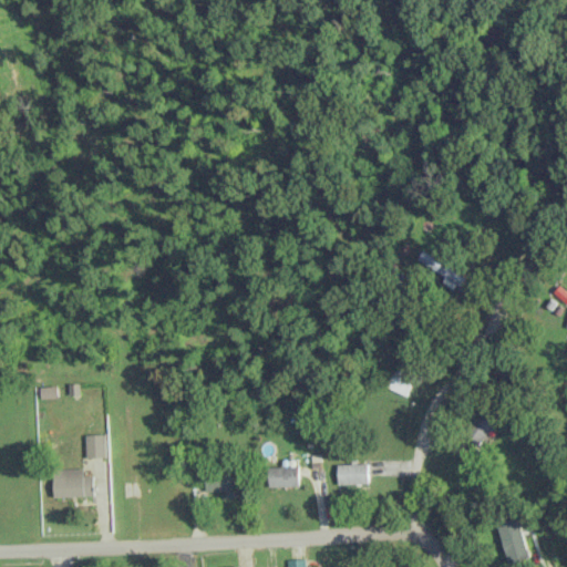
[(467,276),(424,250),(415,263),(459,289),(467,276)]
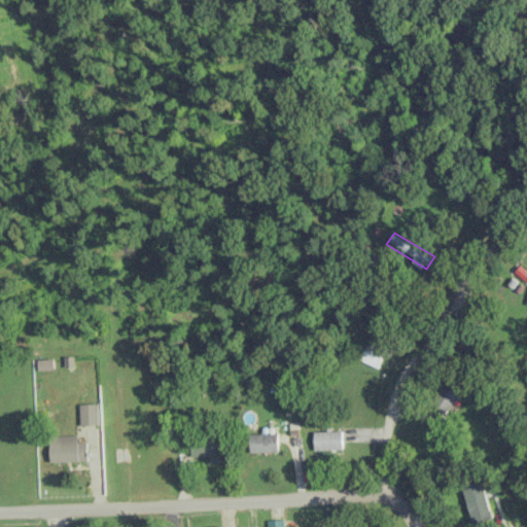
[(359,359),(379,366),(385,350),(366,342),(359,359)]
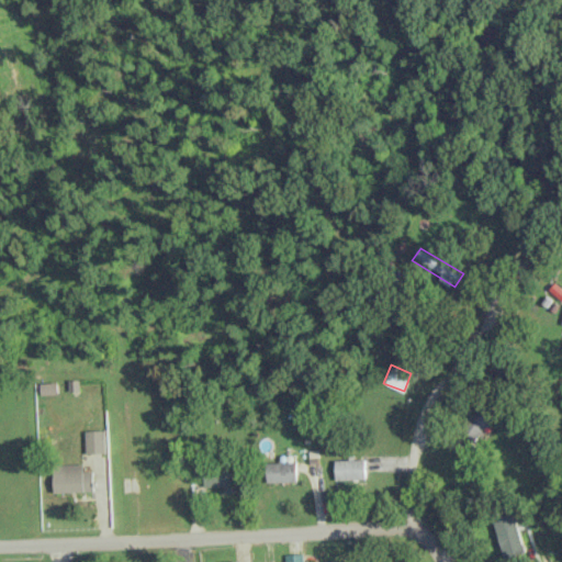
[(41,394),(56,393),(56,382),(41,383),(41,394)]
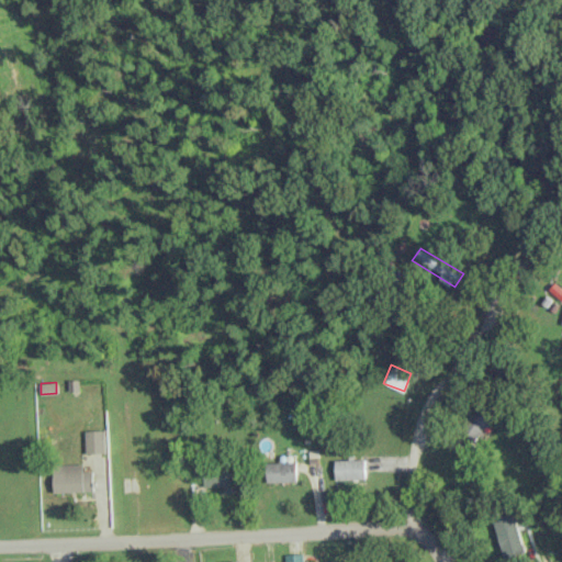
[(463,434),(479,442),(493,415),(478,407),(463,434)]
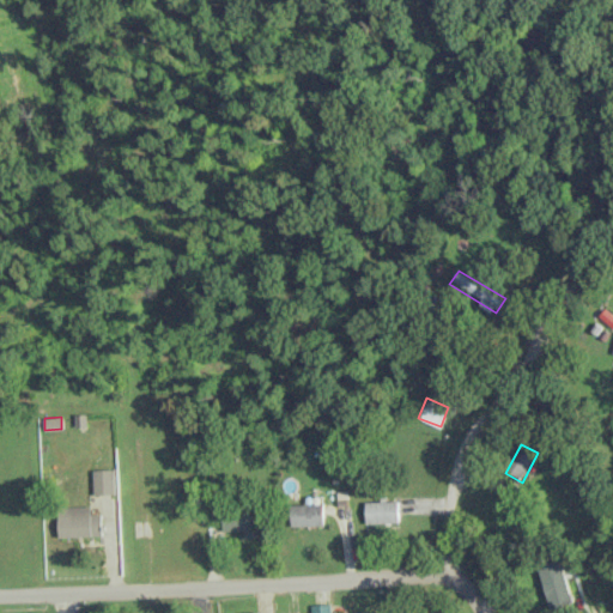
[(93,469),(93,495),(115,493),(114,468),(93,469)]
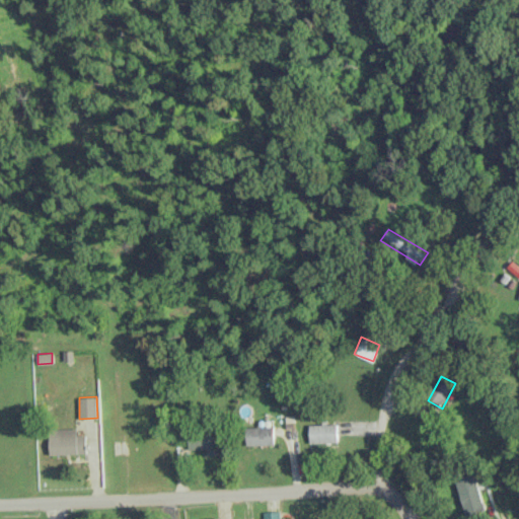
[(310,442),(340,441),(339,424),(310,425),(310,442)]
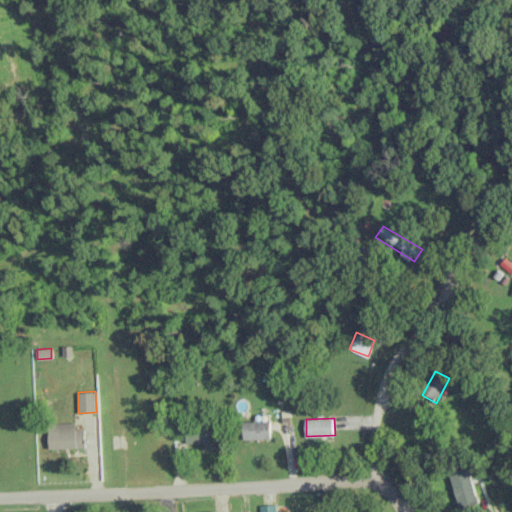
[(271,420),(243,421),(243,439),(272,438),(271,420)]
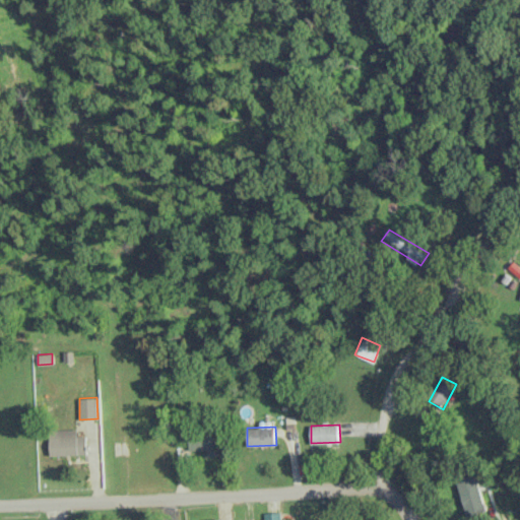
[(86,436),(77,436),(76,429),(49,430),(50,455),(86,454),(86,436)]
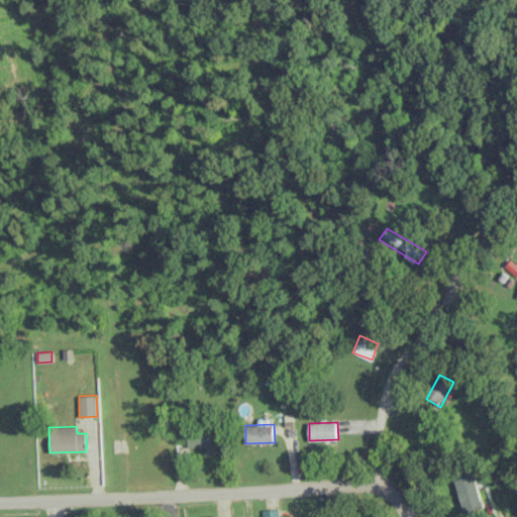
[(227,451),(226,430),(188,432),(189,447),(207,446),(207,452),(227,451)]
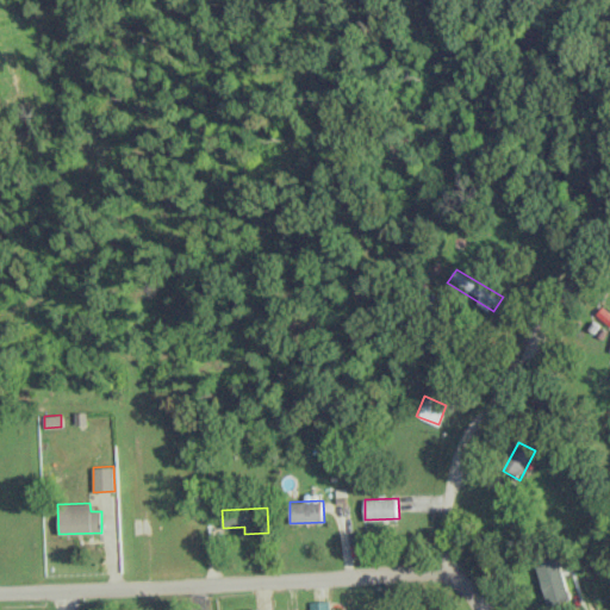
[(572,597),(556,555),(535,564),(549,605),(572,597)]
